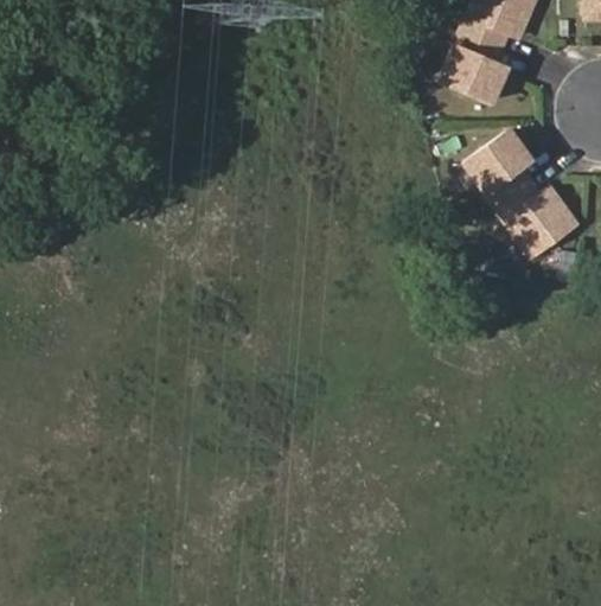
[(526,29),(538,0),(478,0),(473,14),(474,16),(461,46),(460,46),(446,78),(496,101),(506,75),(497,70),(499,63),(512,31),(516,24),(526,29)]
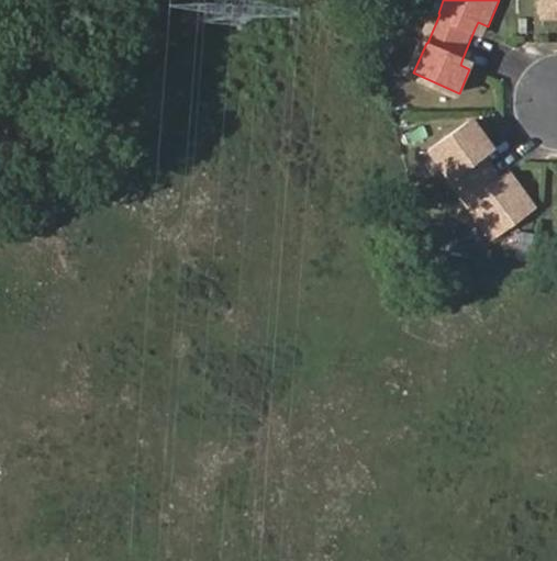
[(475,29),(486,33),(488,26),(478,22),(475,29)]
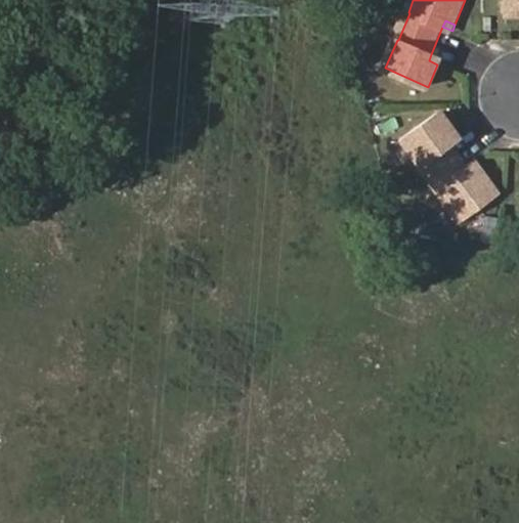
[(437,64),(441,57),(431,54),(429,60),(437,64)]
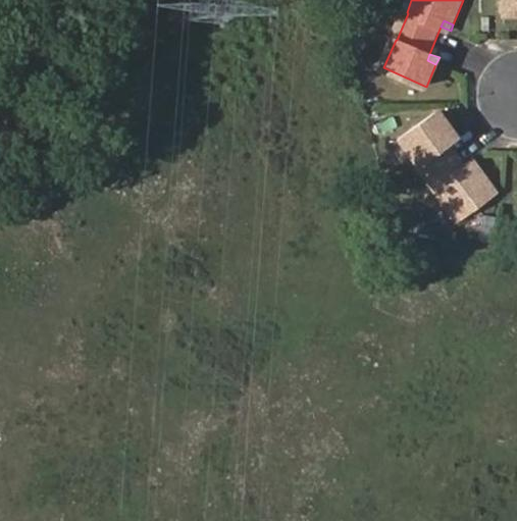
[(450,144),(447,138),(455,132),(441,112),(403,141),(420,164),(421,164),(438,189),(437,190),(461,221),(499,193),(479,167),(472,173),(467,167),(450,144)]
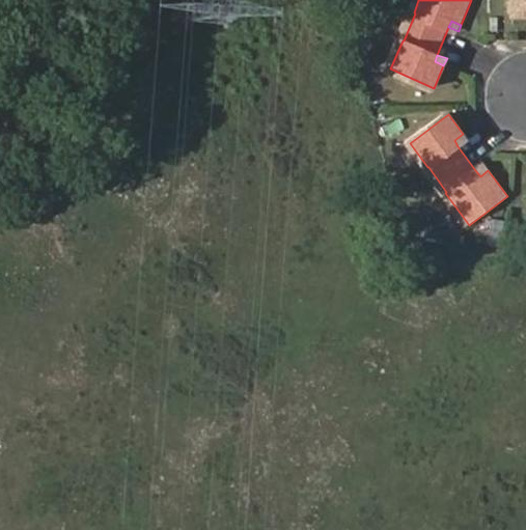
[(458,146),(466,140),(463,134),(454,140),(458,146)]
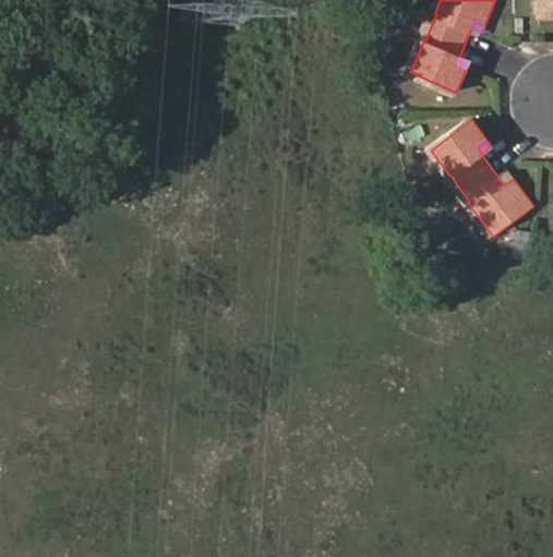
[(513,179),(508,172),(500,179),(505,185),(513,179)]
